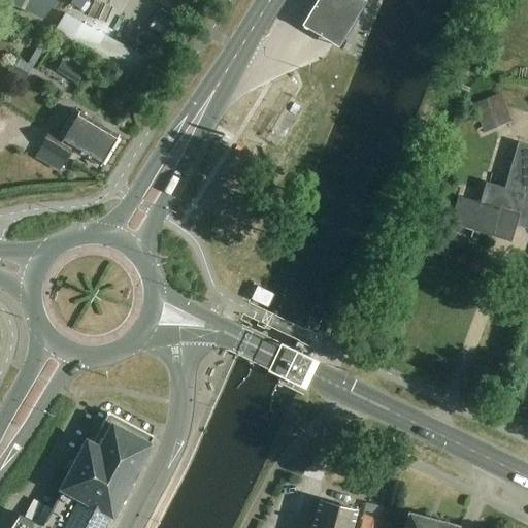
[(55,0),(2,0),(42,19),(55,0)]
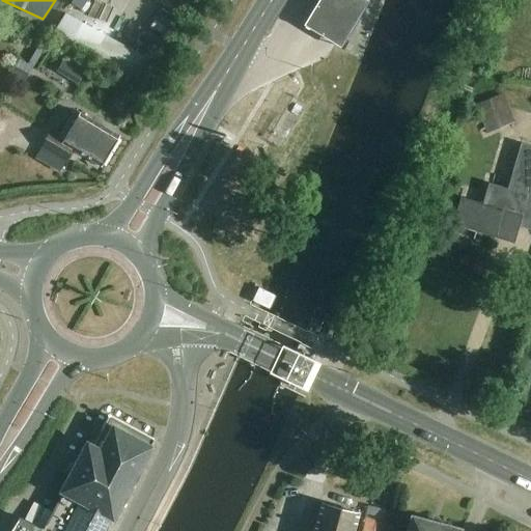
[(365,0),(320,0),(304,28),(341,50),(369,3),(365,0)]
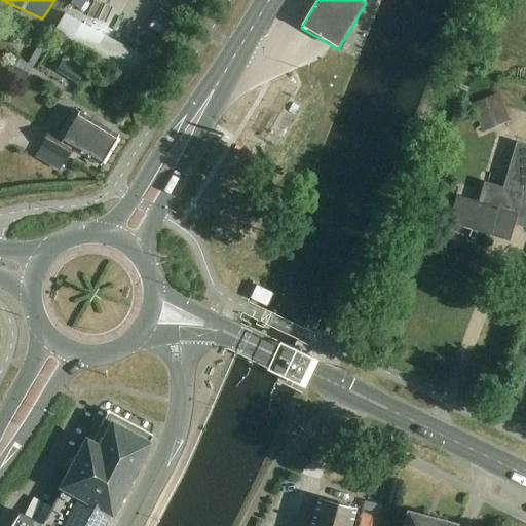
[(9,74),(17,79),(26,64),(16,59),(9,74)]
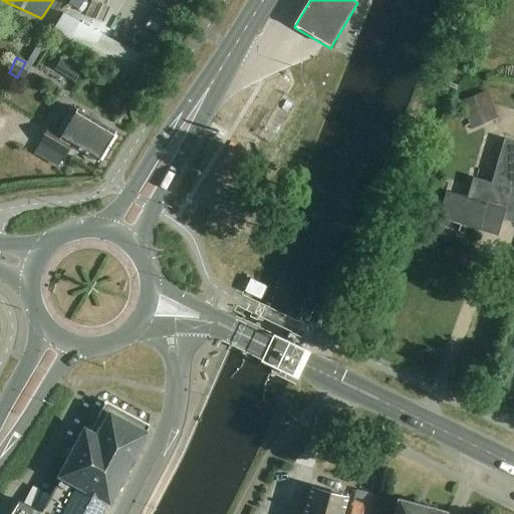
[(70,74),(76,77),(80,69),(60,57),(58,61),(72,70),(70,74)]
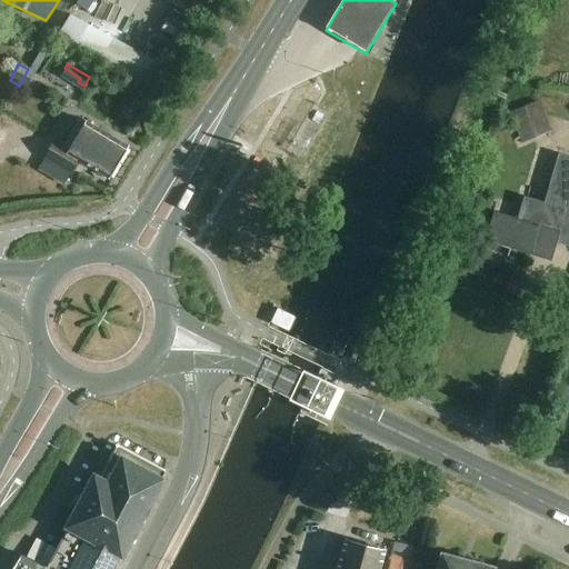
[(507,109),(520,140),(550,127),(542,109),(537,97),(507,109)]
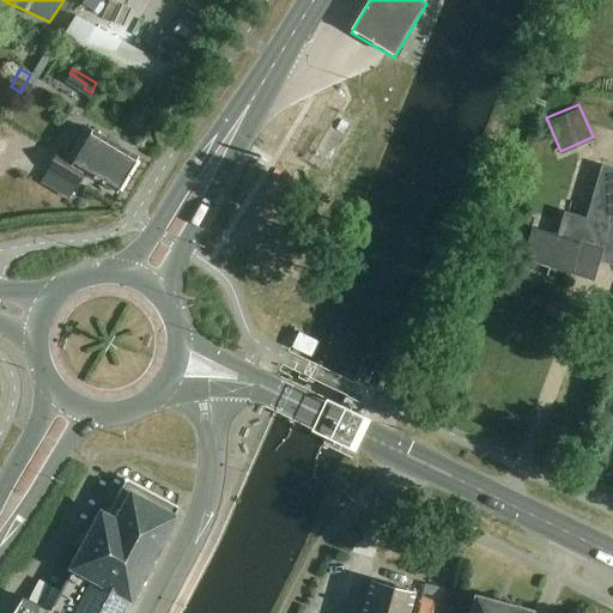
[(74,187),(83,173),(117,193),(138,158),(104,139),(85,128),(67,158),(56,151),(46,170),(74,187)]
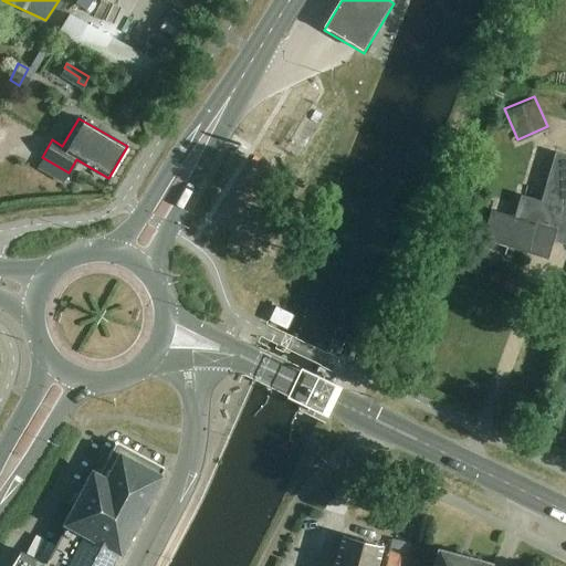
[(520,197),(514,215),(491,208),(482,240),(547,259),(552,241),(565,244),(565,156),(554,153),(541,202),(520,197)]
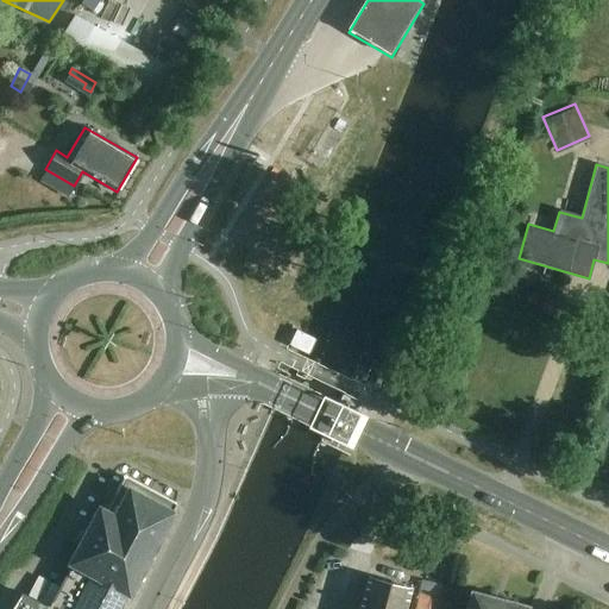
[(313,360),(307,372),(305,377),(305,380),(307,381),(309,382),(311,381),(319,364),(319,360),(318,359),(314,359),(313,360)]
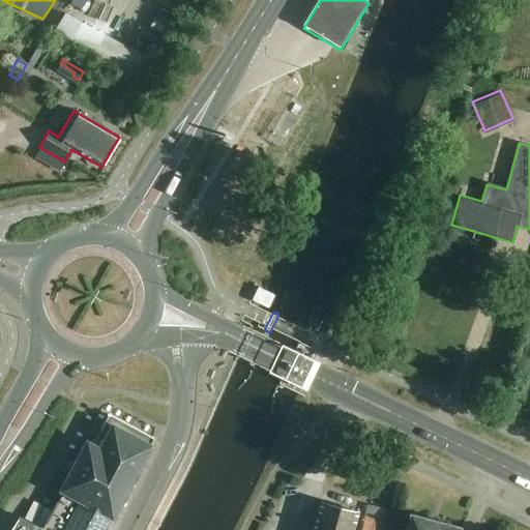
[(19,517),(9,529),(102,529),(110,517),(111,517),(152,439),(151,438),(108,415),(100,427),(95,424),(90,434),(89,436),(61,490),(62,491),(41,529),(26,521),(19,517)]
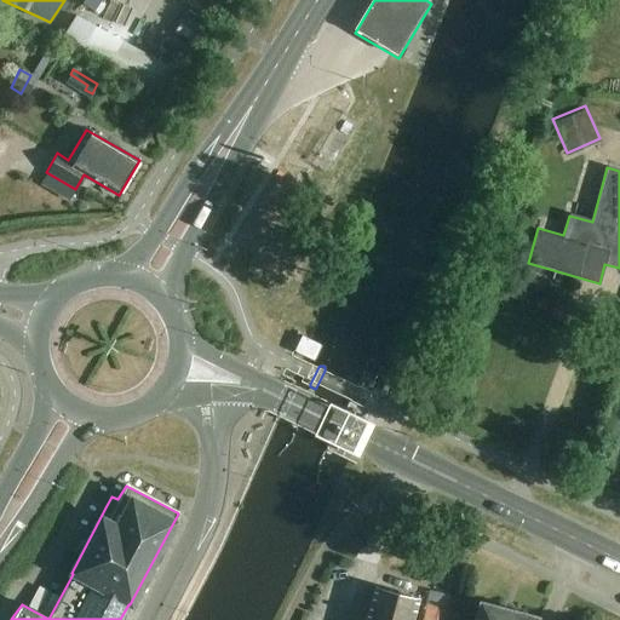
[(365,619),(412,619),(418,600),(374,587),(365,619)]
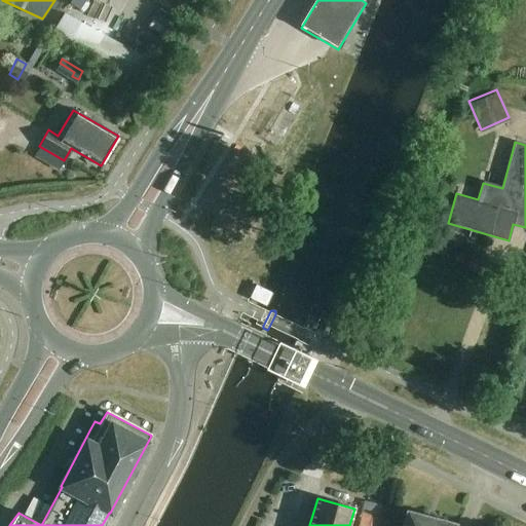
[(357,525),(379,525),(382,517),(360,512),(357,525)]
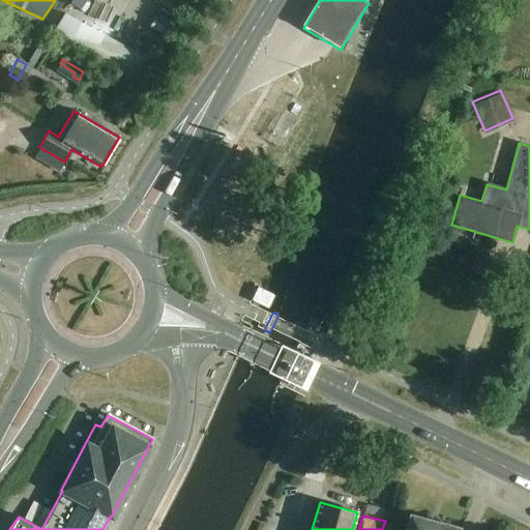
[(409,517),(405,529),(459,529),(460,529),(409,517)]
